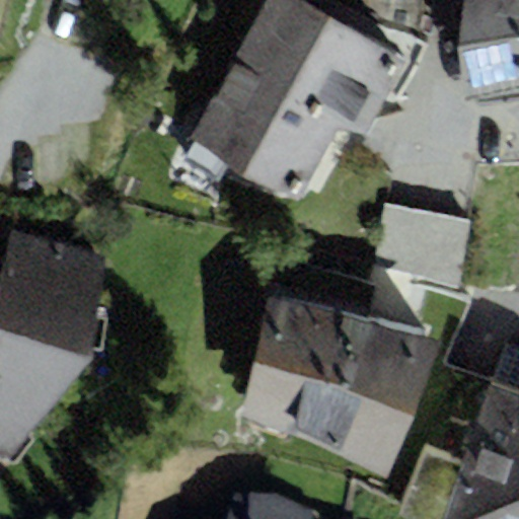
[(296,0),(264,0),(189,140),(300,201),(341,127),(365,139),(408,60),(296,0)]
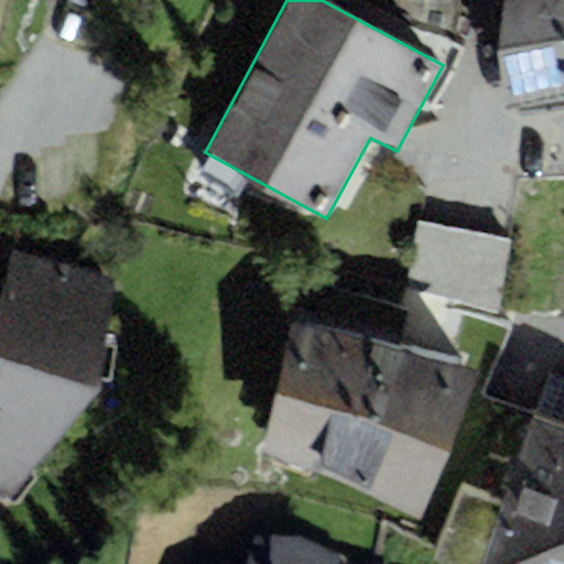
[(563,0),(505,0),(500,51),(508,111),(563,102),(563,0)]
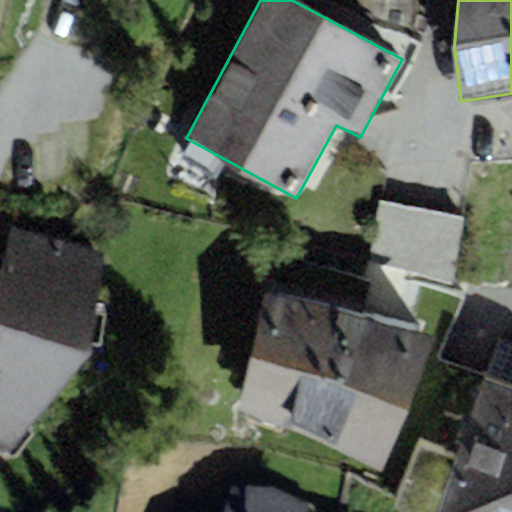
[(465,218),(380,202),(368,268),(452,284),(465,218)]
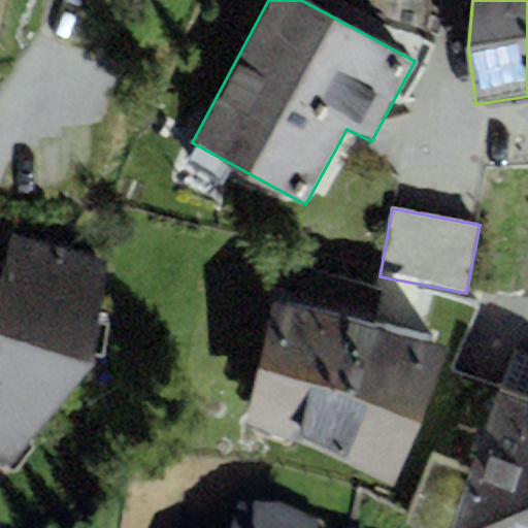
[(0,463),(9,466),(94,366),(107,264),(11,232),(0,282),(0,463)]
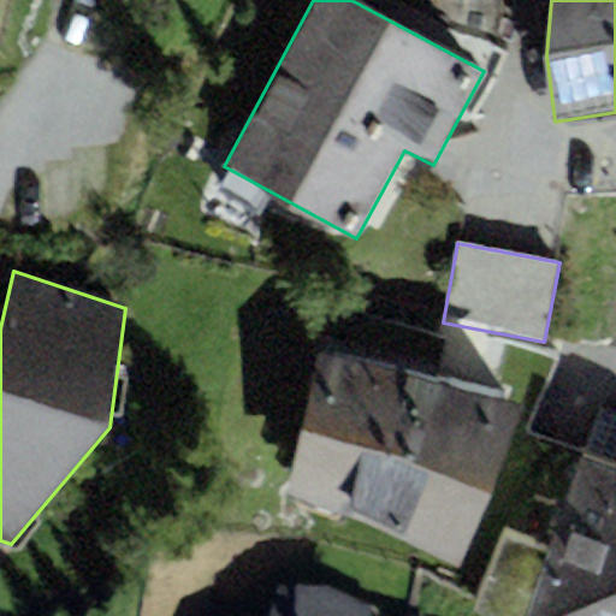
[(360,361),(317,351),(285,496),(375,528),(457,567),(492,496),(520,407),(438,383),(446,343),(371,323),(360,361)]
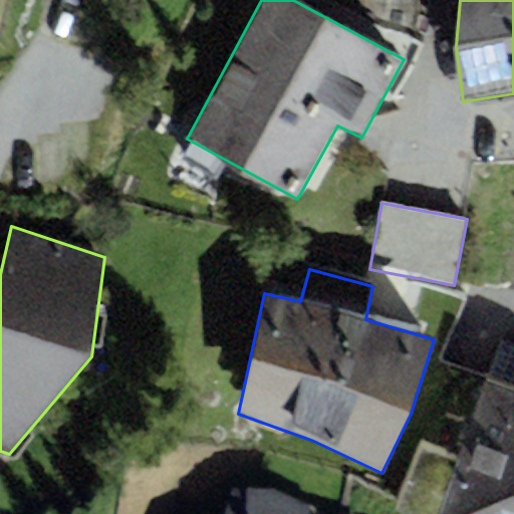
[(513,513),(513,393),(484,382),(456,461),(420,448),(397,513),(513,513)]
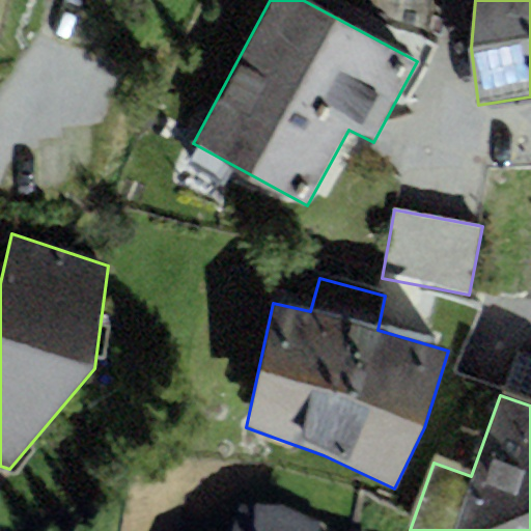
All buildings are outlined.
